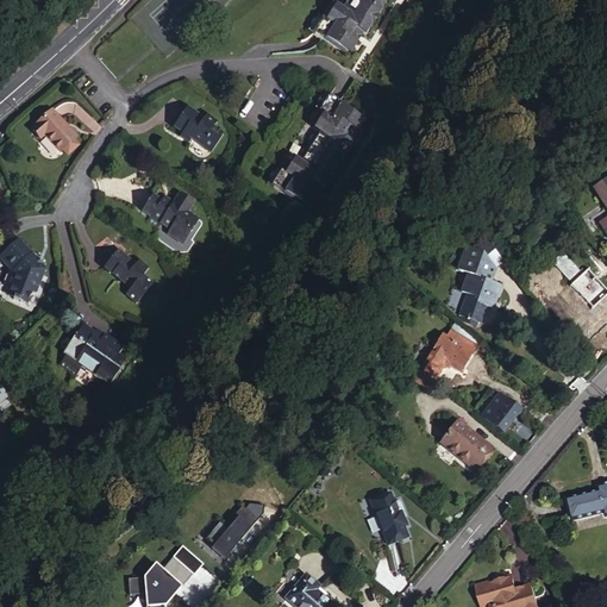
[(324,10),(310,33),(342,54),(344,50),(348,52),(361,32),(363,35),(383,0),(343,0),(339,6),(338,8),(332,5),(327,12),(324,10)]
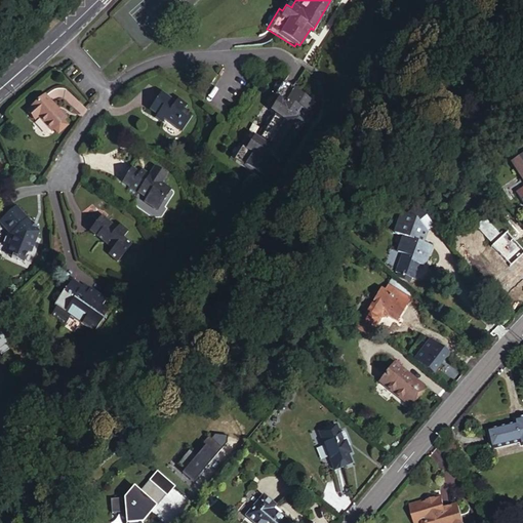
[(242,142),(230,162),(257,180),(258,177),(263,180),(274,163),(277,164),(303,126),(299,124),(312,107),(308,105),(310,102),(281,83),(268,103),(272,106),(268,112),(273,115),(272,117),(266,126),(262,132),(256,139),(255,142),(250,138),(246,145),(242,142)]
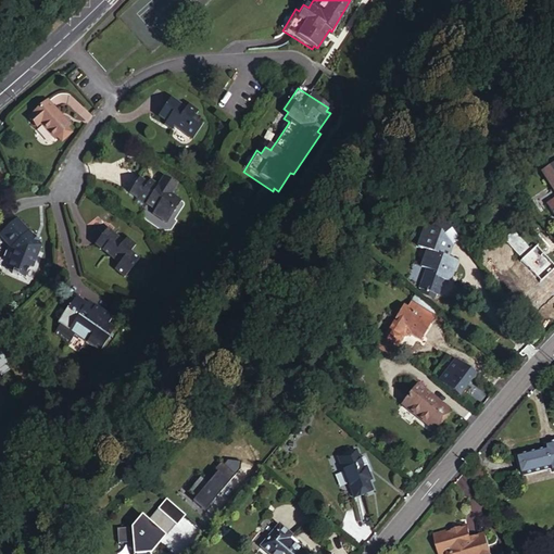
[(160,112),(168,117),(175,122),(194,135),(205,117),(197,111),(200,106),(190,100),(187,105),(172,95),(160,112)]
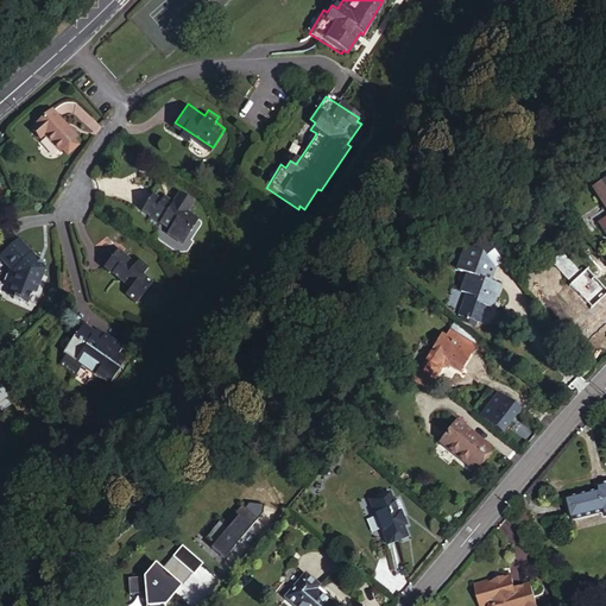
[(63,146),(67,143),(77,133),(80,132),(56,106),(35,124),(44,134),(48,130),(63,146)]
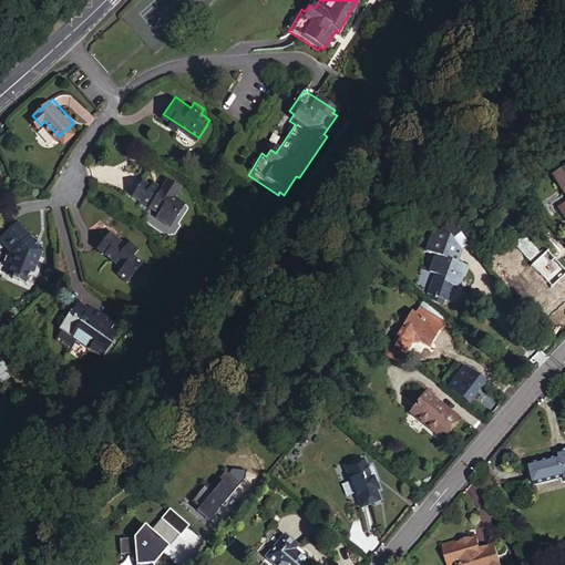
[(76,130),(72,124),(62,133),(67,139),(76,130)]
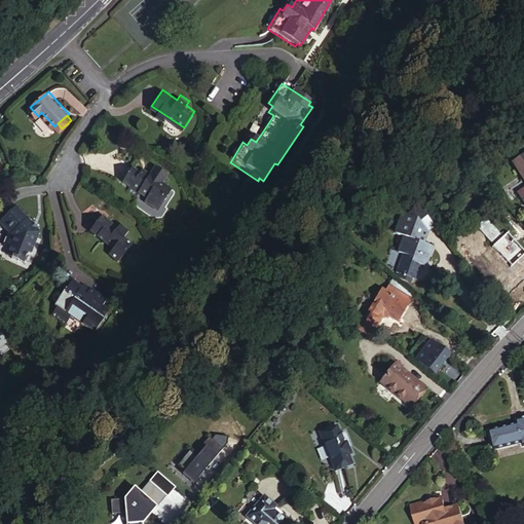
[(264,125),(266,126),(272,117),(270,116),(267,117),(264,121),(264,125)]
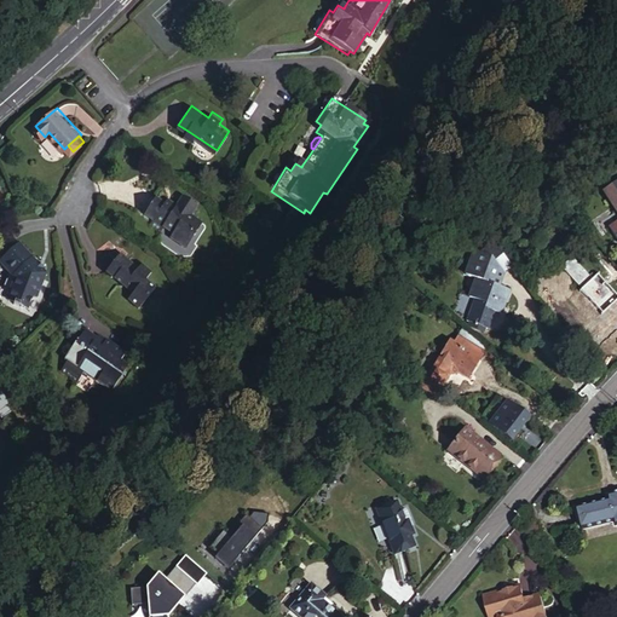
[(300,163),(303,165),(309,156),(307,154),(303,155),(299,160),(300,163)]
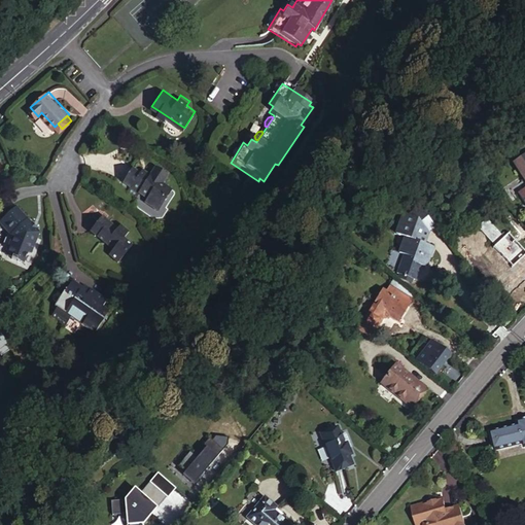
[(524,154),(514,163),(524,179),(524,188),(519,193),(524,202),(524,154)]
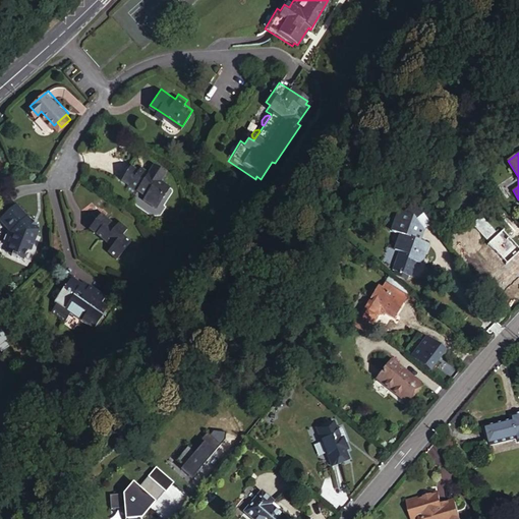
[(130,163),(121,178),(129,183),(126,186),(134,191),(136,188),(145,193),(142,196),(154,204),(161,193),(164,195),(171,184),(162,178),(167,171),(154,162),(149,170),(146,173),(138,169),(130,163)]
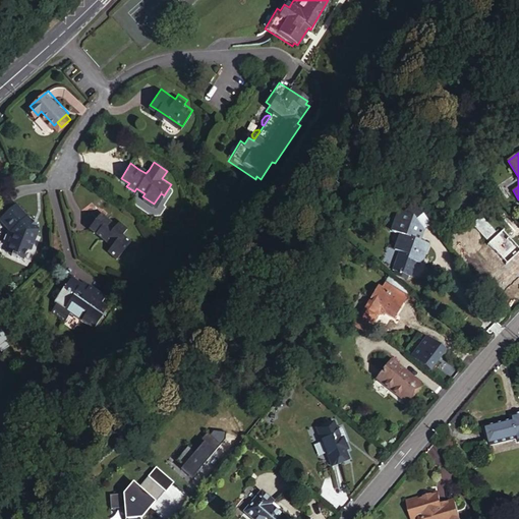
[(140,165),(138,169),(146,173),(149,170),(140,165)]
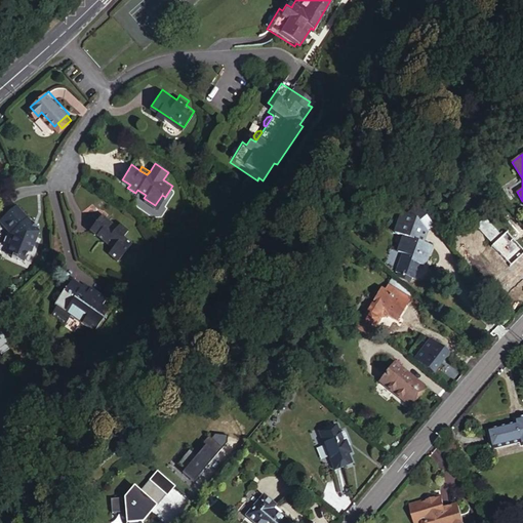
[(158,207),(165,197),(162,195),(155,205),(158,207)]
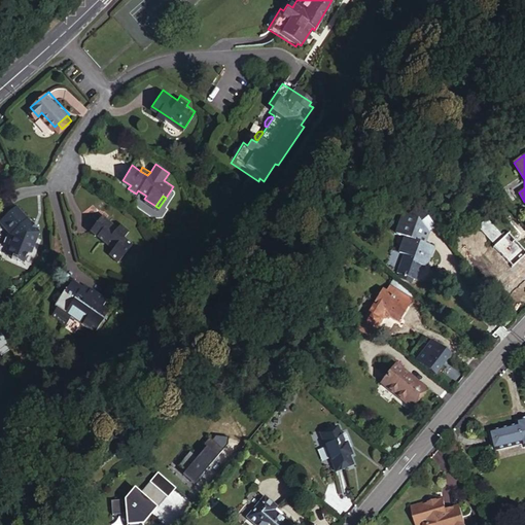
[(14,206),(0,219),(0,222),(10,233),(6,241),(8,242),(4,252),(10,254),(9,256),(15,258),(16,256),(22,258),(25,249),(29,250),(35,235),(33,235),(36,228),(33,224),(31,226),(27,222),(29,220),(14,206)]
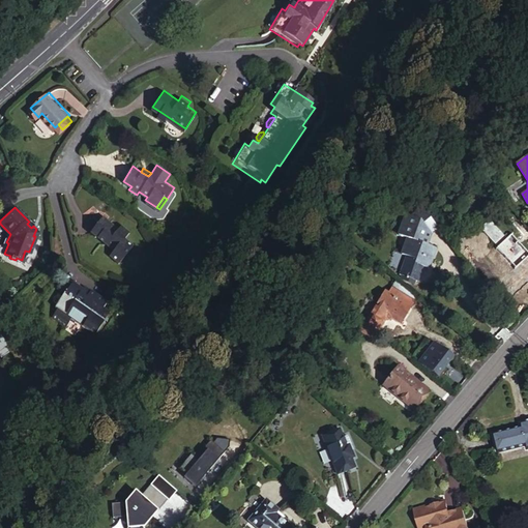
[(416,207),(407,215),(416,218),(424,229),(429,233),(435,228),(416,207)]
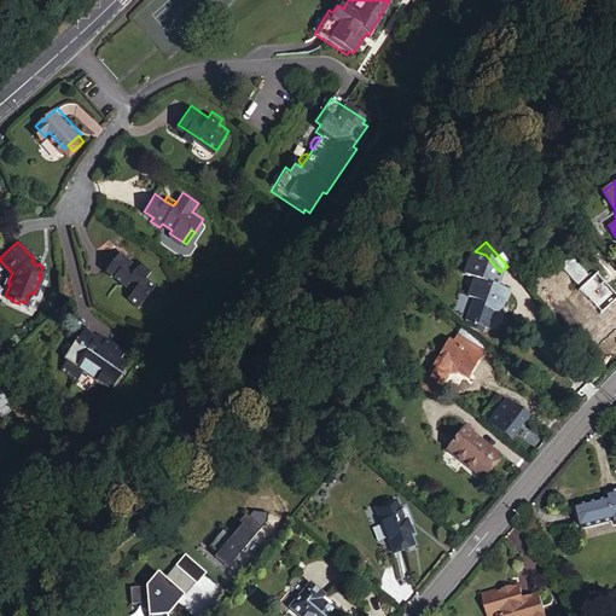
[(489,283),(495,267),(486,255),(475,251),(468,249),(459,272),(472,277),(466,297),(472,300),(465,323),(483,329),(488,317),(484,315),(487,308),(498,312),(505,289),(489,283)]
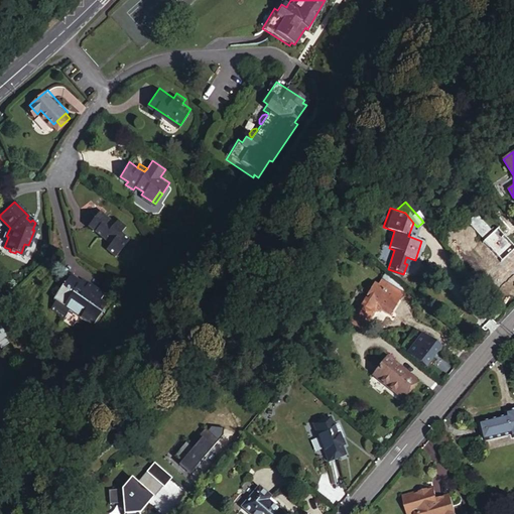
[(101,209),(97,214),(103,219),(107,214),(101,209)]
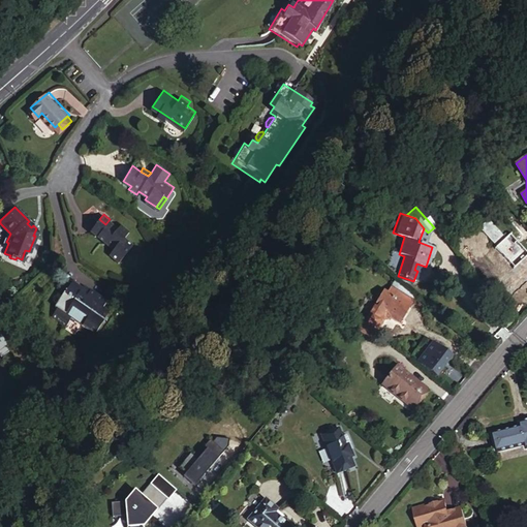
[(526,224),(519,215),(510,223),(523,237),(526,234),(526,224)]
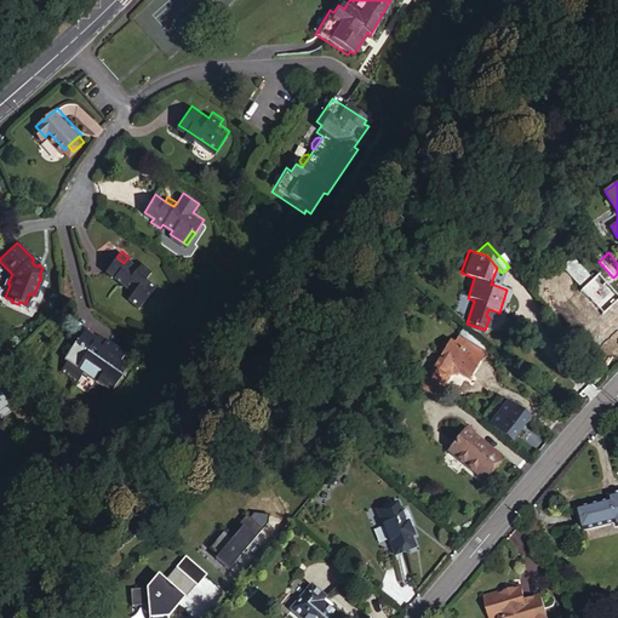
[(584,285),(581,287),(601,312),(617,296),(617,291),(600,270),(593,278),(574,256),(566,263),(584,285)]
